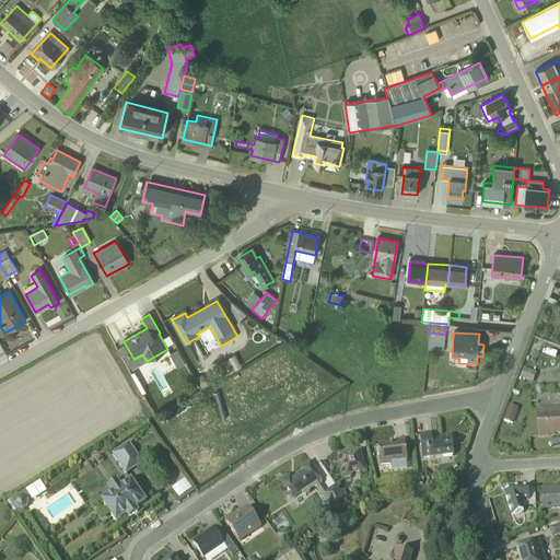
[(443,351),(444,336),(429,335),(428,350),(443,351)]
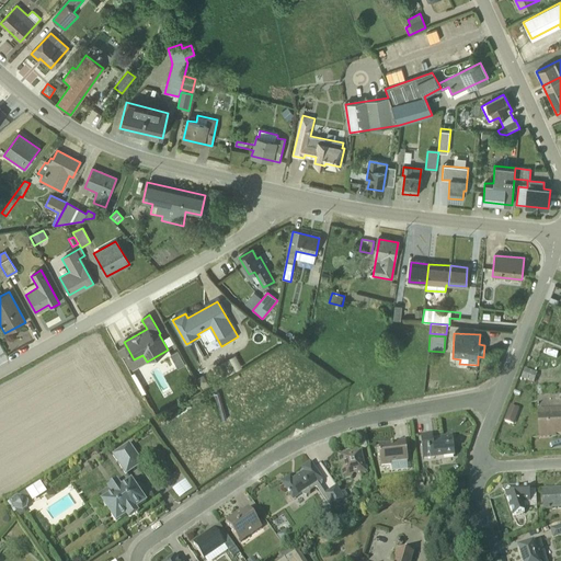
[(540,363),(553,367),(559,350),(546,345),(540,363)]
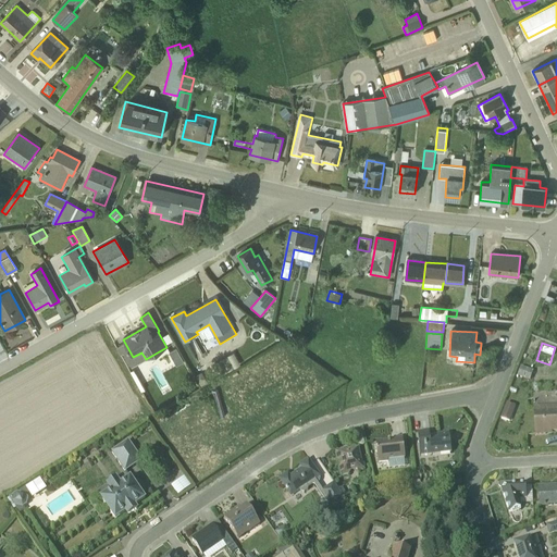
[(221,359),(226,371),(240,364),(235,353),(221,359)]
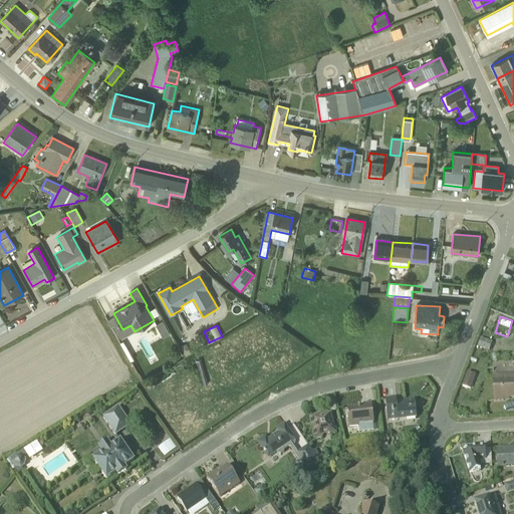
[(489,349),(492,340),(480,337),(478,346),(489,349)]
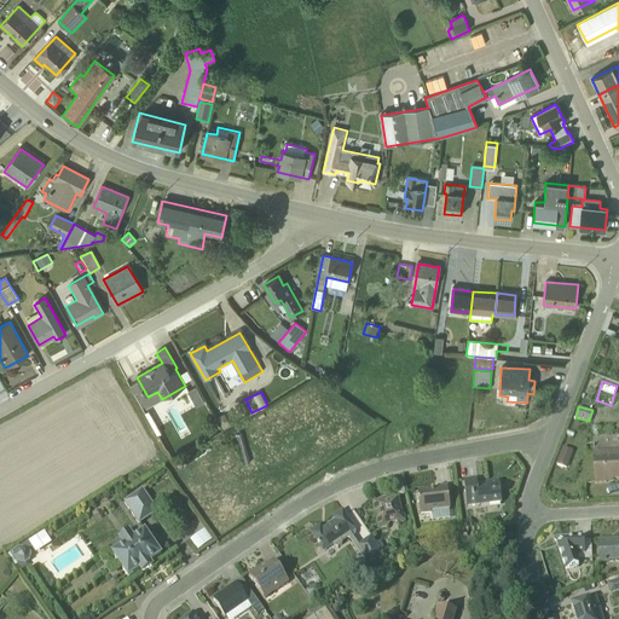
[(522,415),(514,414),(513,423),(521,424),(522,415)]
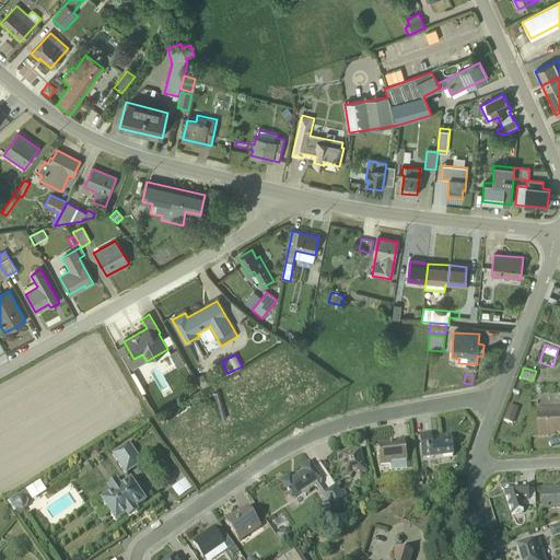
[(423,378),(423,387),(436,388),(438,380),(423,378)]
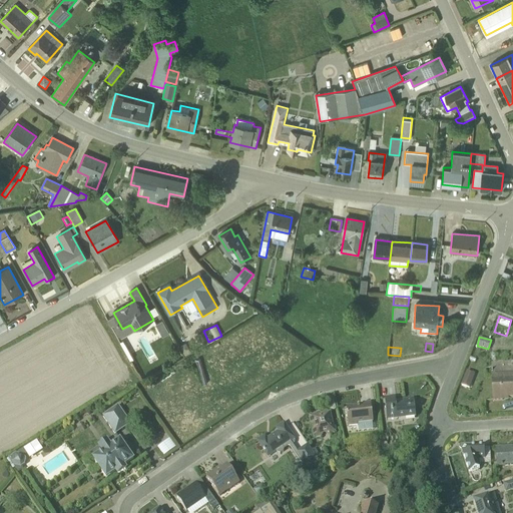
[(474,375),(467,372),(461,386),(469,389),(474,375)]
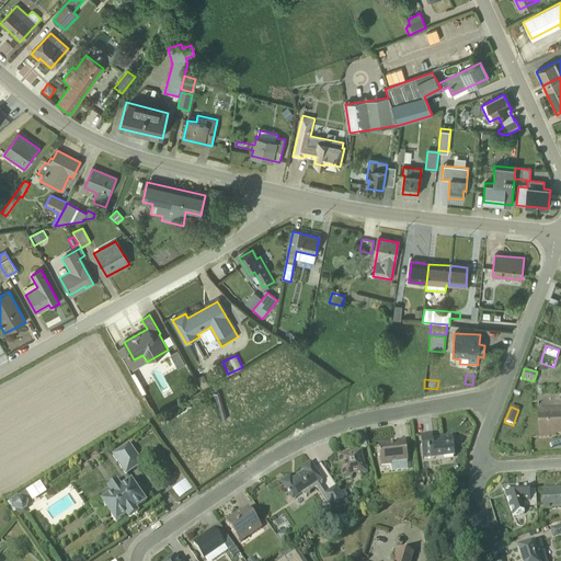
[(560,409),(536,410),(538,439),(548,438),(548,436),(560,435),(560,409)]
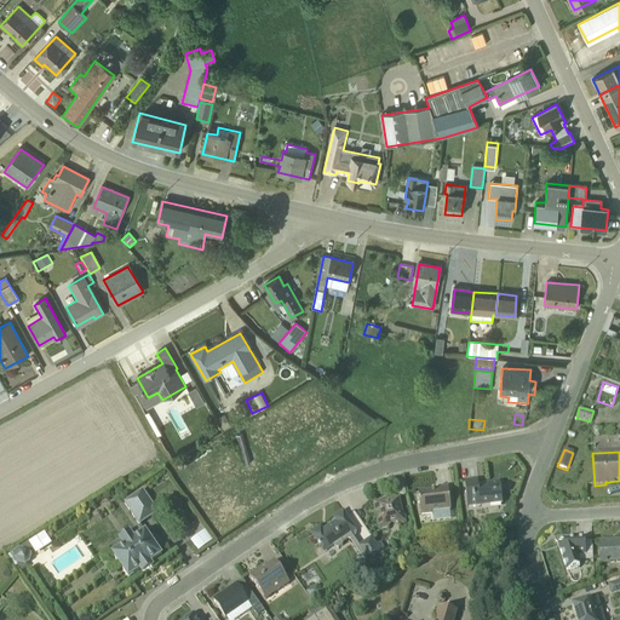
[(464,482),(468,509),(501,505),(499,483),(487,484),(487,487),(477,488),(477,481),(464,482)]
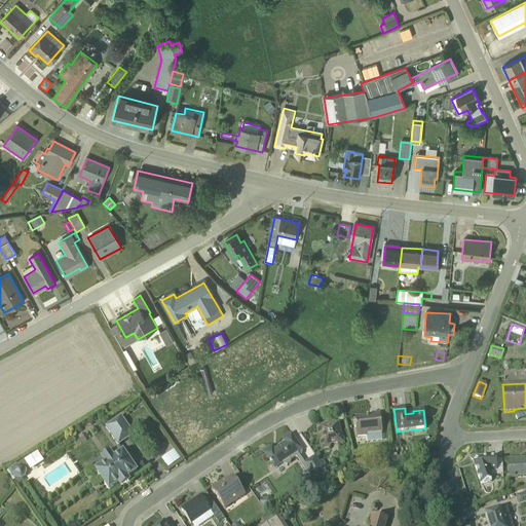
[(372,417),(354,419),(357,439),(366,438),(367,443),(381,441),(381,434),(382,434),(380,414),(371,415),(372,417)]
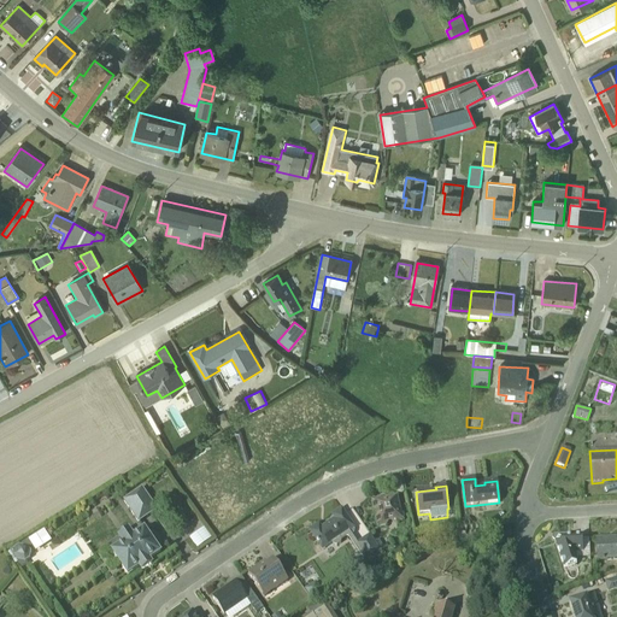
[(157,511),(144,492),(125,504),(140,523),(157,511)]
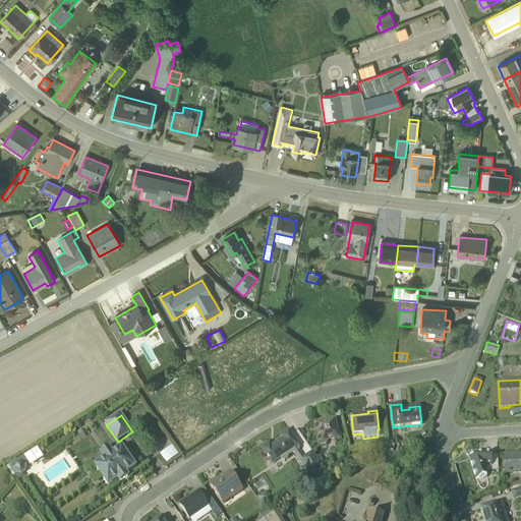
[(338,433),(335,420),(324,423),(321,421),(313,423),(314,430),(317,431),(319,436),(316,439),(319,446),(326,445),(329,442),(341,440),(340,435),(338,433)]
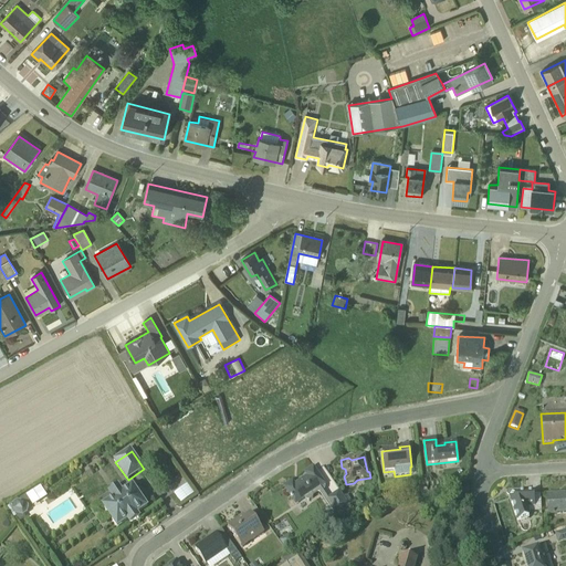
[(327,489),(313,468),(304,473),(307,477),(294,485),(292,482),(284,488),(296,505),(304,500),(306,503),(327,489)]
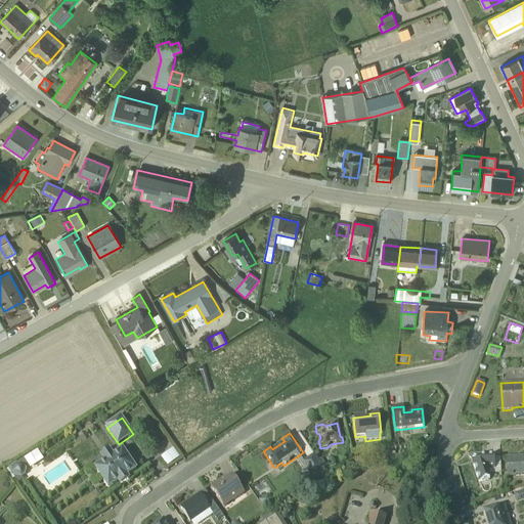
[(102,463),(93,469),(108,490),(136,471),(119,444),(98,459),(102,463)]
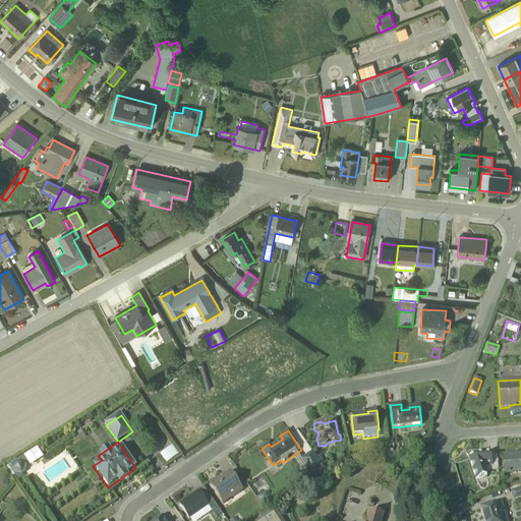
[(160,454),(167,463),(179,454),(172,445),(160,454)]
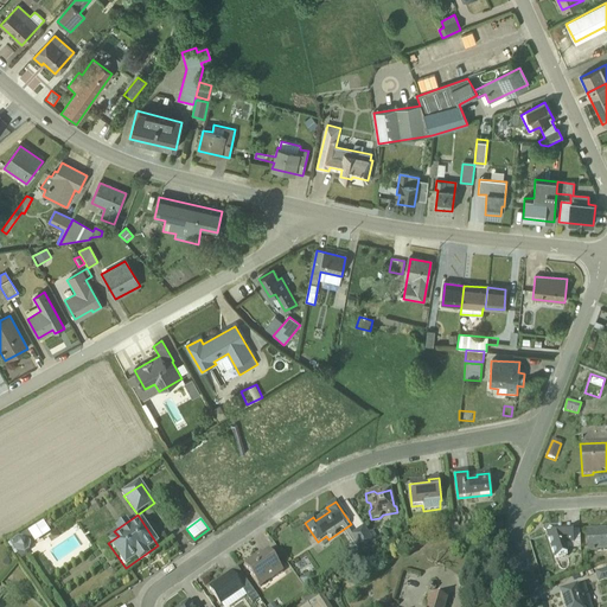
[(44,522),(29,531),(34,541),(50,532),(44,522)]
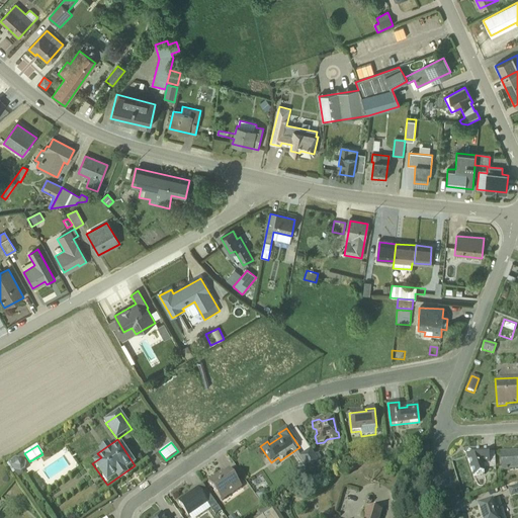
[(297,467),(301,473),(295,478),(297,481),(321,465),(310,449),(296,458),(301,464),(297,467)]
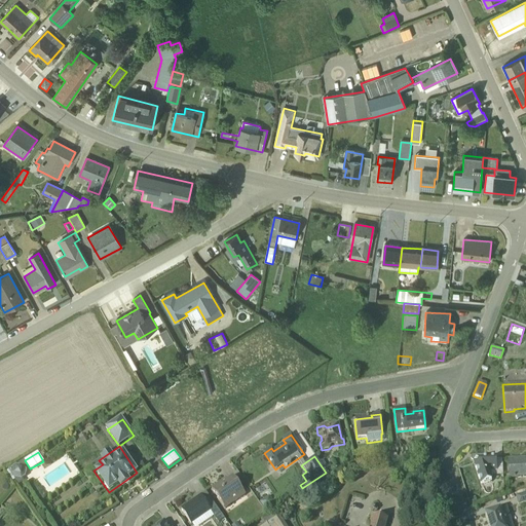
[(473,462),(475,466),(477,474),(480,485),(492,482),(491,473),(496,472),(496,458),(489,458),(489,457),(480,457),(481,459),(474,459),(474,462),(473,462)]
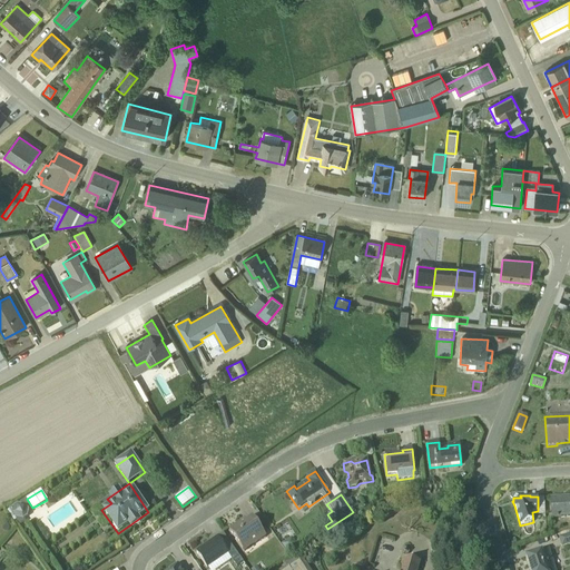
[(569,498),(551,499),(552,520),(569,518),(569,498)]
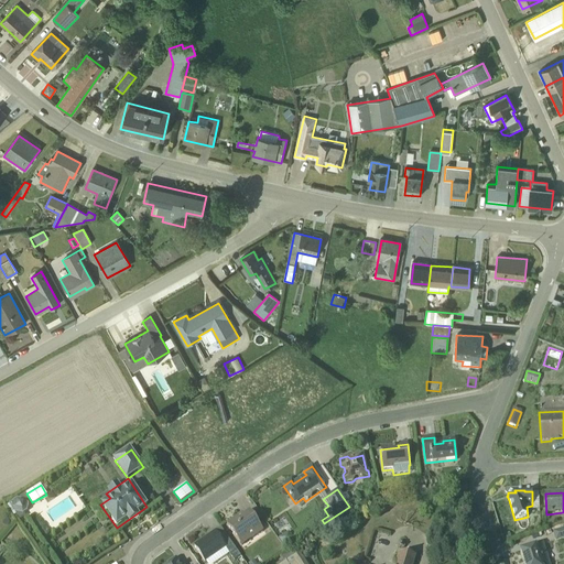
[(19,499),(11,510),(21,517),(29,505),(19,499)]
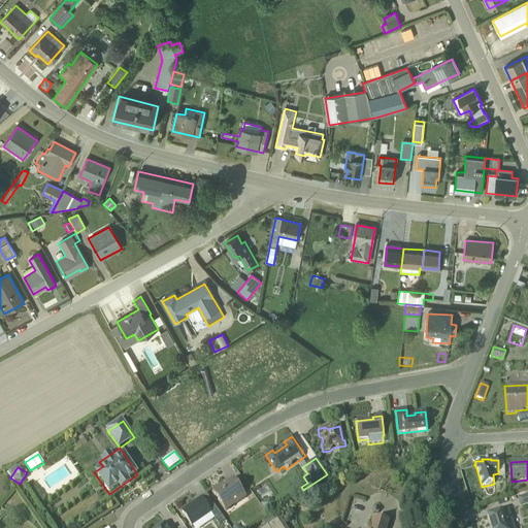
[(226,512),(245,497),(233,480),(221,488),(219,486),(211,491),(226,512)]
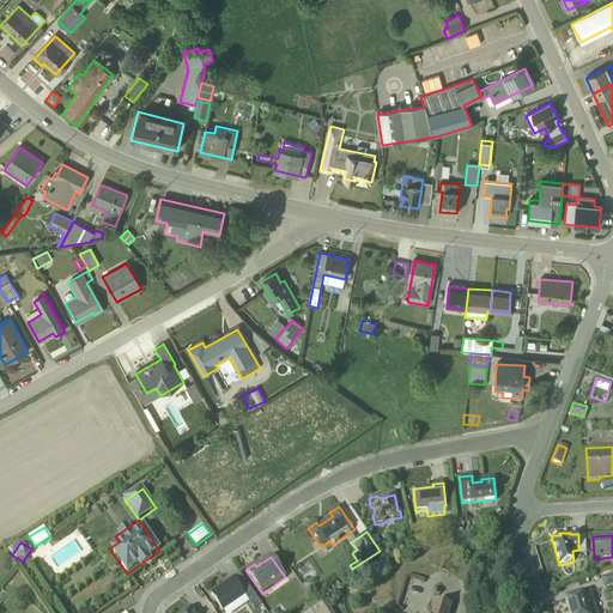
[(612,575),(601,580),(604,589),(612,586),(612,575)]
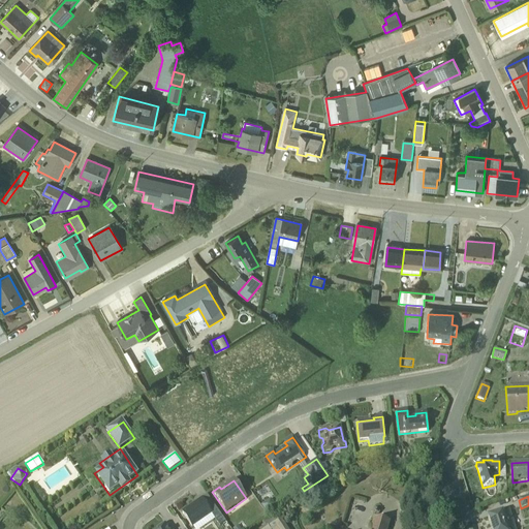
[(200,528),(215,520),(211,516),(213,515),(201,499),(182,512),(192,528),(193,528),(200,528)]
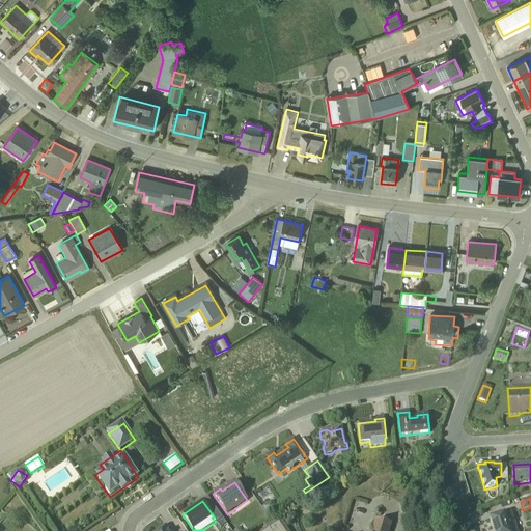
[(516,530),(511,512),(488,520),(493,530),(516,530)]
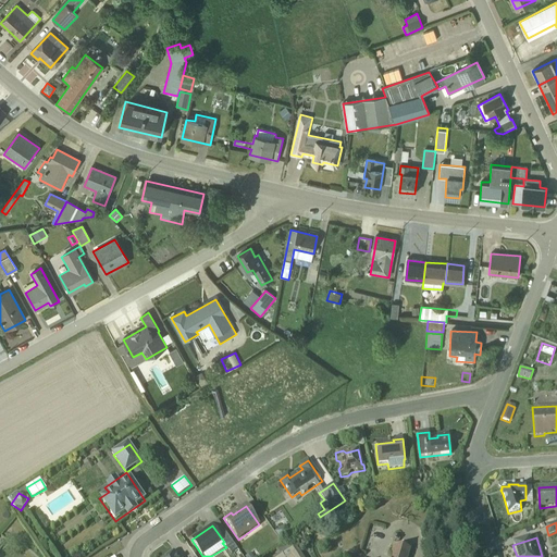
[(302,556),(296,546),(279,556),(302,556)]
